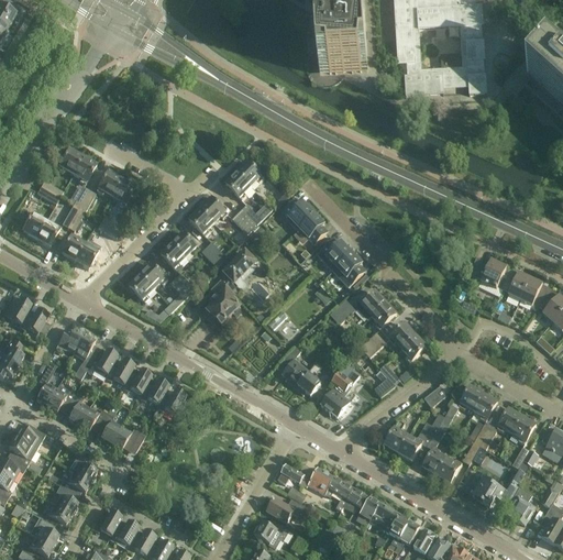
[(315,0),(319,57),(322,57),(323,70),(330,70),(330,72),(366,69),(365,59),(364,55),(366,54),(363,0),(315,0)]
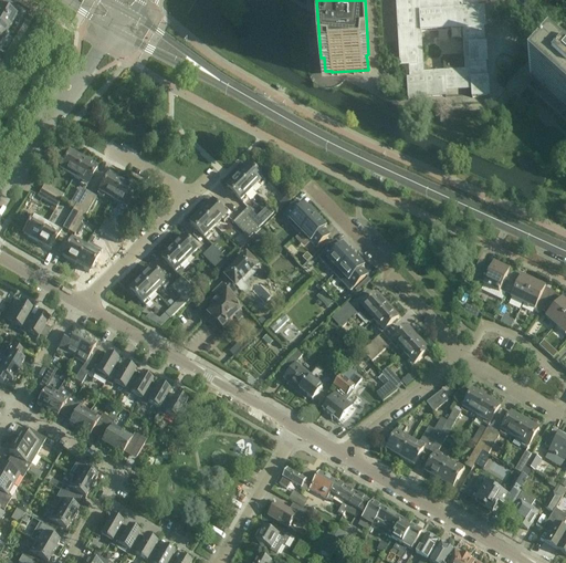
[(488,60),(486,40),(485,40),(484,25),(485,25),(484,6),(479,6),(478,0),(396,0),(400,65),(409,64),(409,76),(407,76),(408,97),(447,95),(446,83),(450,83),(450,86),(467,85),(467,82),(471,82),(472,95),(490,94),(489,74),(488,74),(486,60),(488,60)]
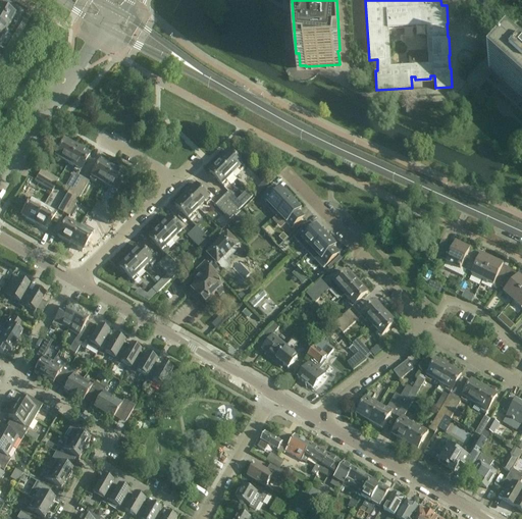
[(0,22),(7,27),(14,13),(0,4),(0,22)]
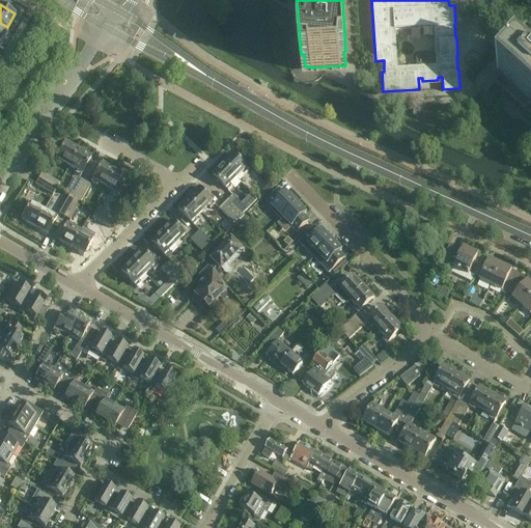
[(499,66),(503,71),(495,80),(520,102),(521,103),(530,111),(530,59),(516,47),(515,46),(497,66),(498,67),(499,66)]
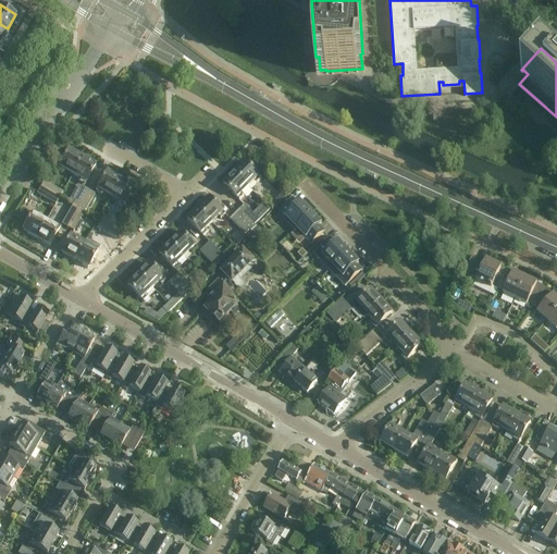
[(72,174),(82,156),(69,148),(57,168),(63,171),(64,169),(72,174)]
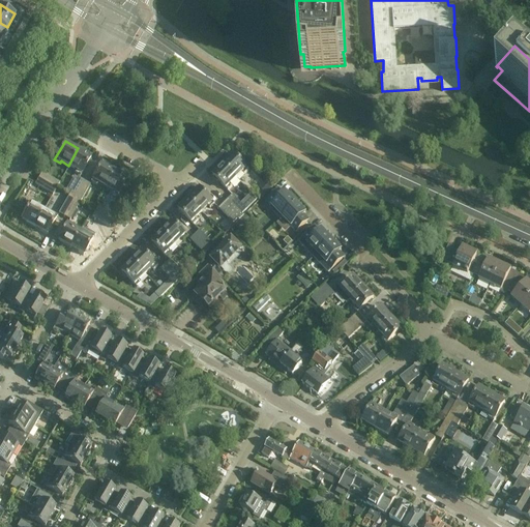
[(78,148),(68,166),(76,170),(75,171),(80,174),(91,155),(78,148)]
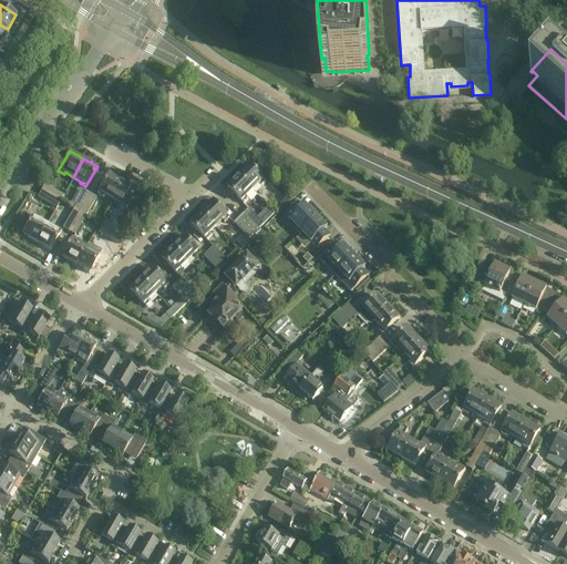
[(238,175),(253,190),(260,183),(261,184),(266,180),(250,163),(238,175)]
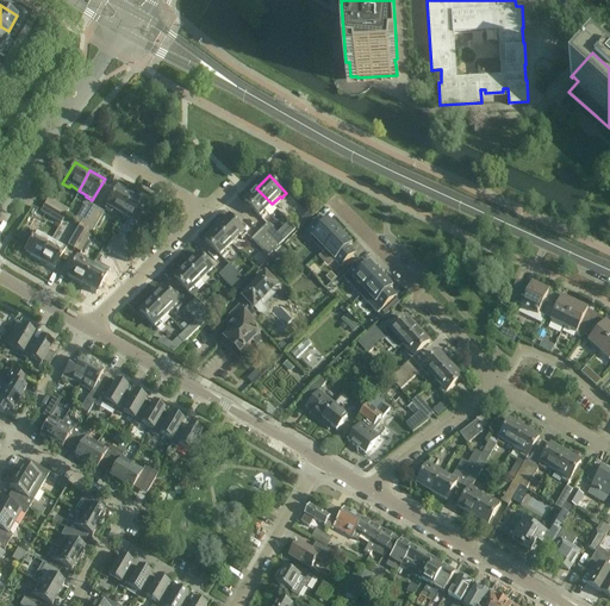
[(120,214),(131,194),(117,186),(105,207),(111,211),(112,210),(120,214)]
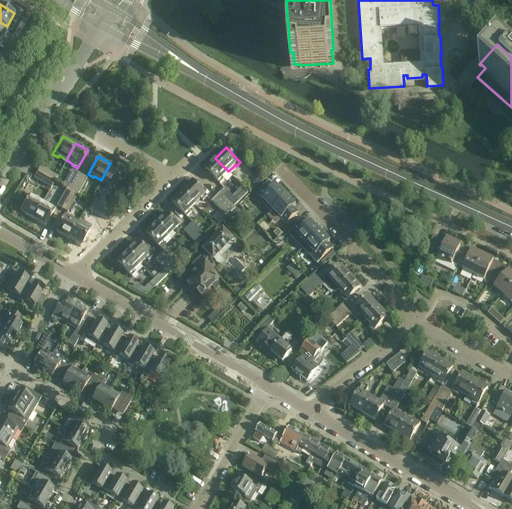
[(228,171),(215,158),(205,167),(220,182),(224,178),(223,176),(228,171)]
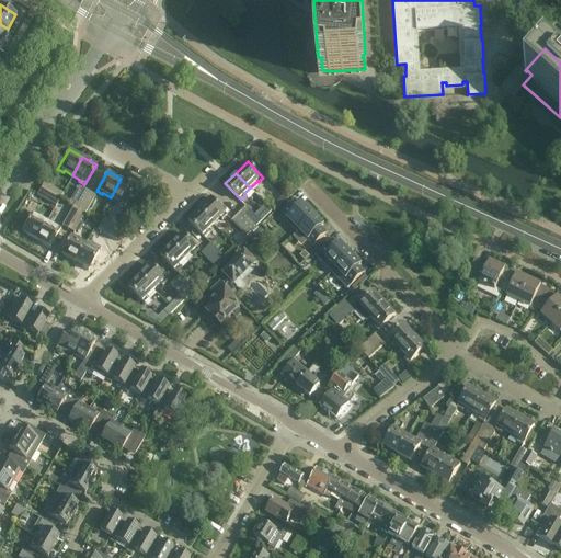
[(121,179),(111,197),(118,202),(117,203),(123,206),(135,186),(121,179)]
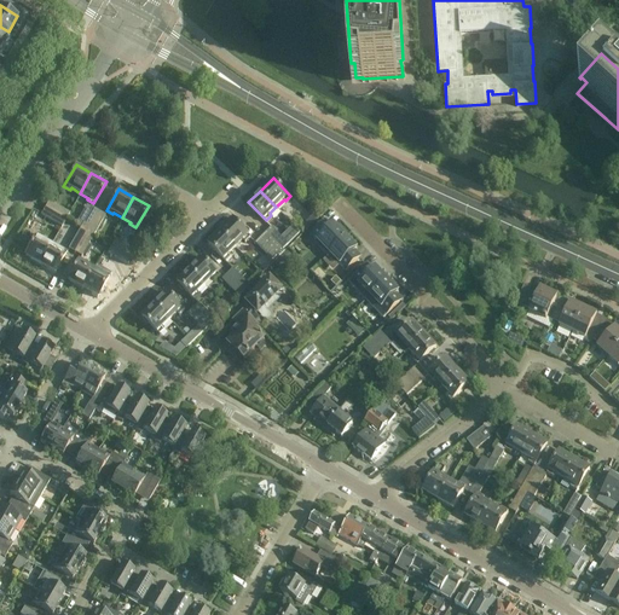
[(45,206),(65,218),(69,212),(48,199),(45,206)]
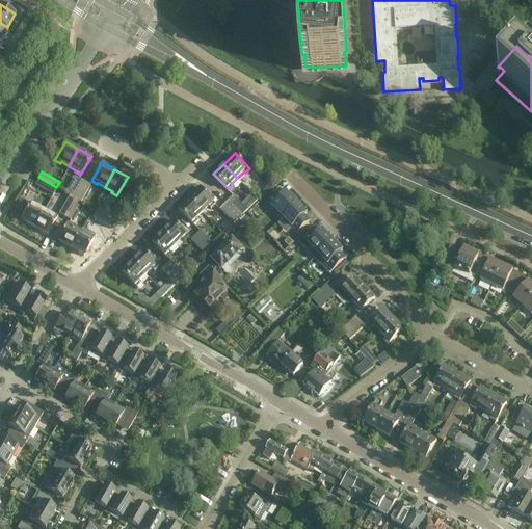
[(56,187),(38,177),(35,183),(53,193),(56,187)]
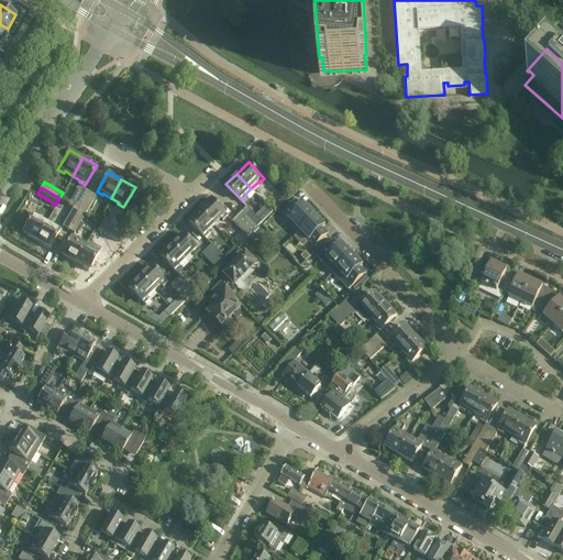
[(78,209),(89,190),(84,187),(73,206),(78,209)]
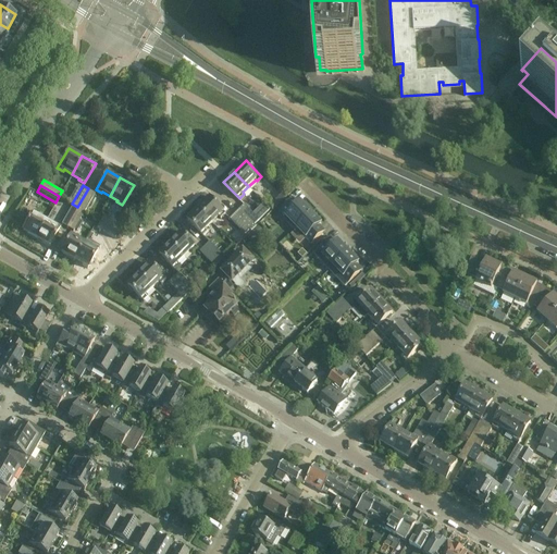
[(88,188),(77,207),(84,210),(95,192),(88,188)]
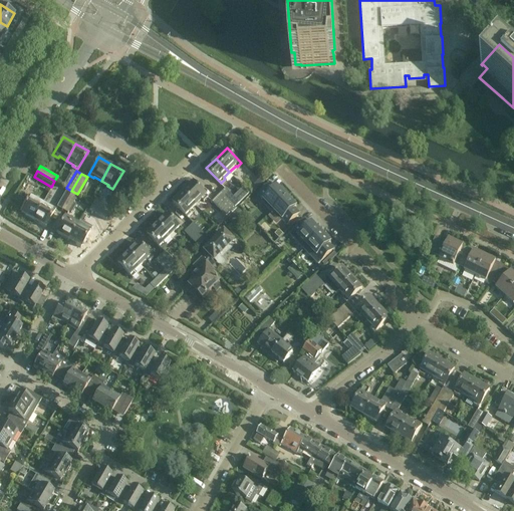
[(183,192),(196,205),(202,199),(204,200),(208,196),(194,181),(183,192)]
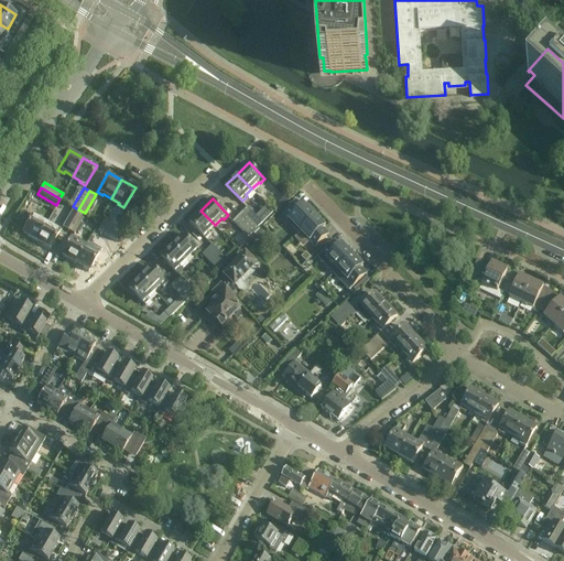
[(295,201),(283,212),(289,217),(288,219),(297,230),(316,213),(308,205),(307,207),(306,206),(304,203),(303,204),(301,206),(296,202),(295,201)]
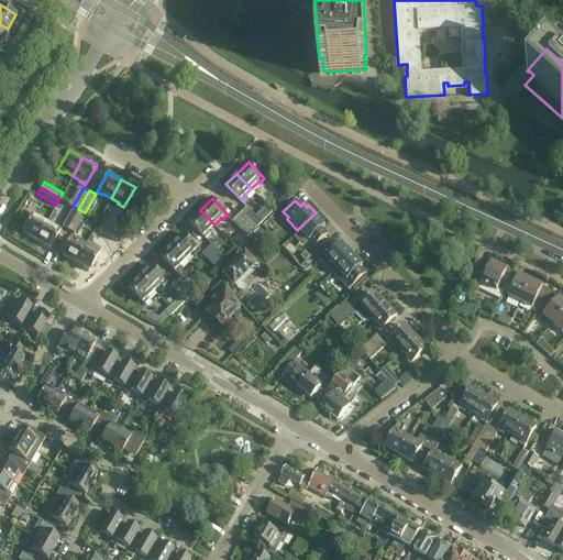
[(246,205),(242,210),(257,226),(262,220),(246,205)]
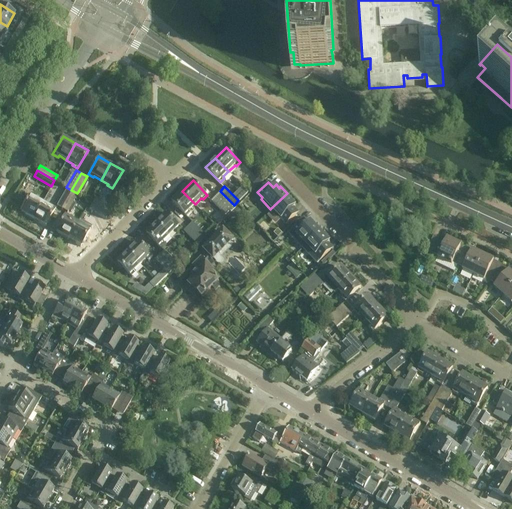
[(62,207),(71,190),(66,187),(56,204),(62,207)]
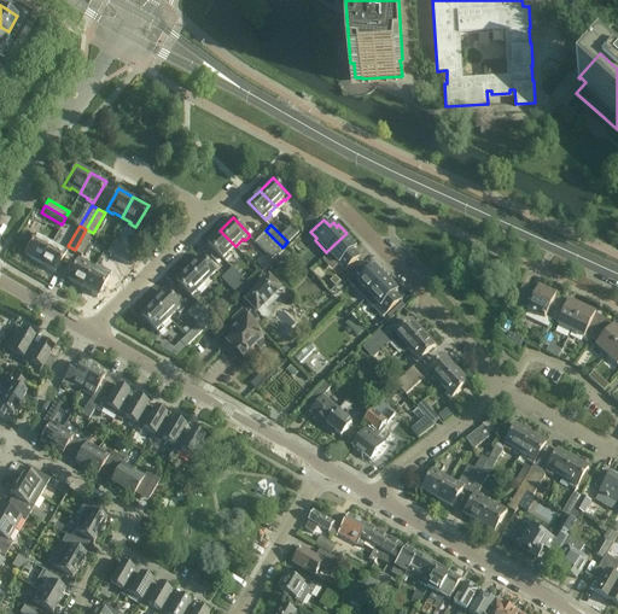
[(93,233),(86,229),(75,250),(81,253),(93,233)]
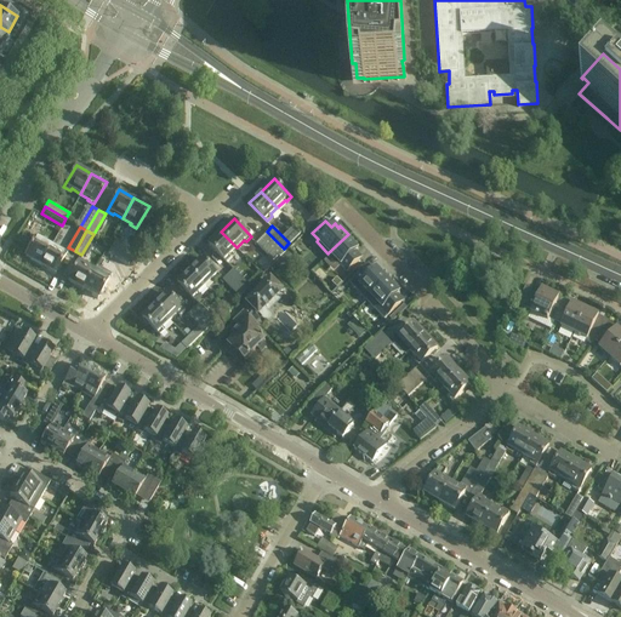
[(237,247),(221,232),(209,243),(227,261),(232,256),(231,253),(237,247)]
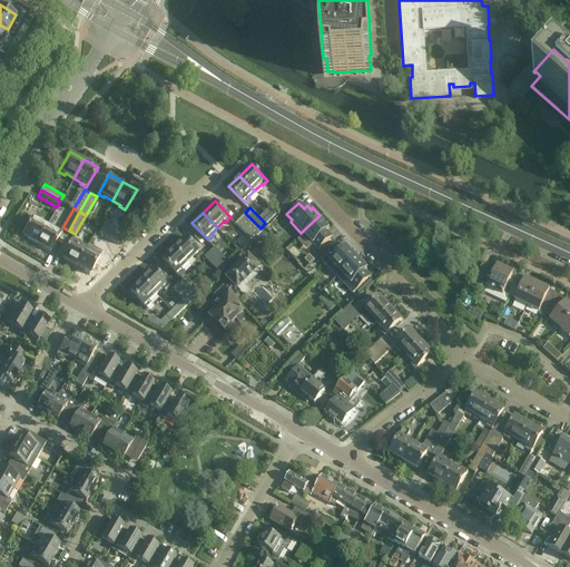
[(262,230),(261,228),(245,213),(241,217),(257,235),(262,230)]
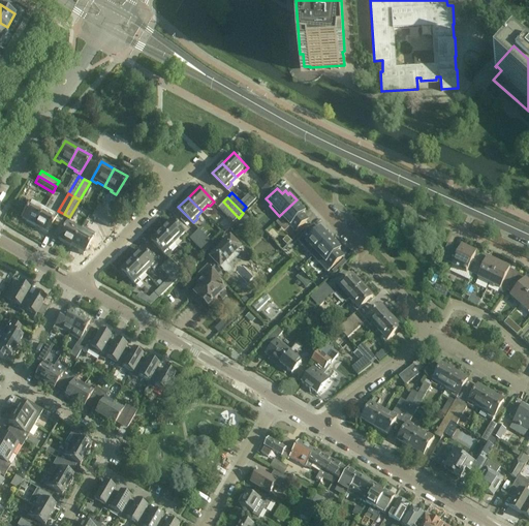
[(34,224),(43,208),(36,204),(37,202),(32,198),(21,217),(34,224)]
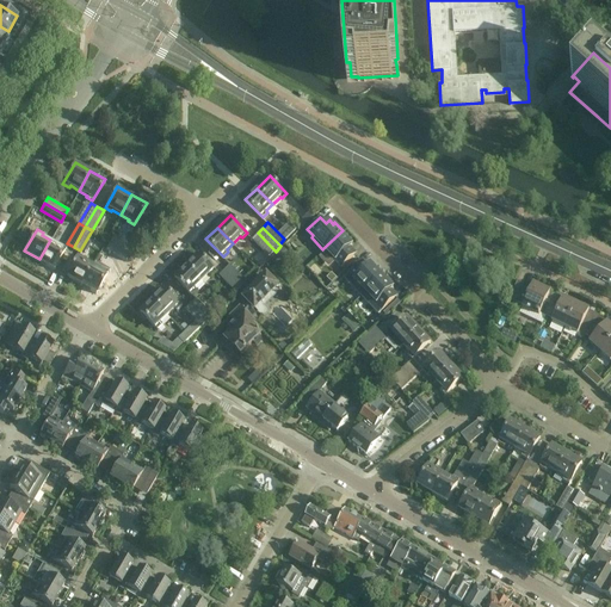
[(325,247),(341,265),(355,253),(349,247),(352,243),(349,240),(350,239),(343,230),(325,247)]
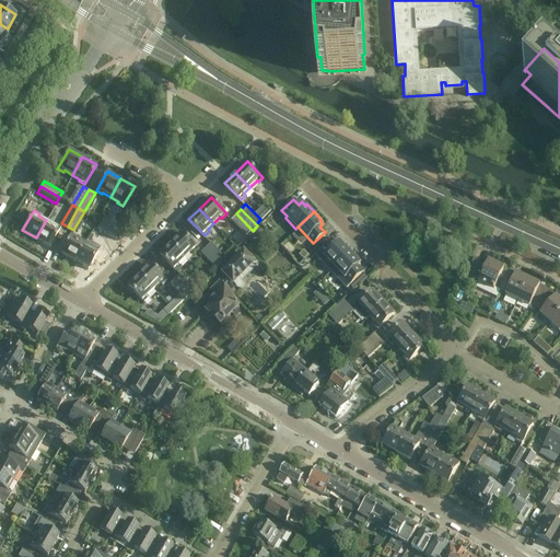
[(247,235),(253,231),(236,213),(231,218),(247,235)]
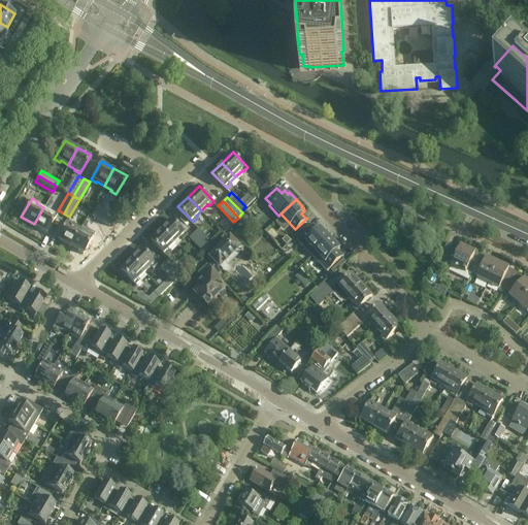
[(95,208),(112,219),(116,212),(98,202),(95,208)]
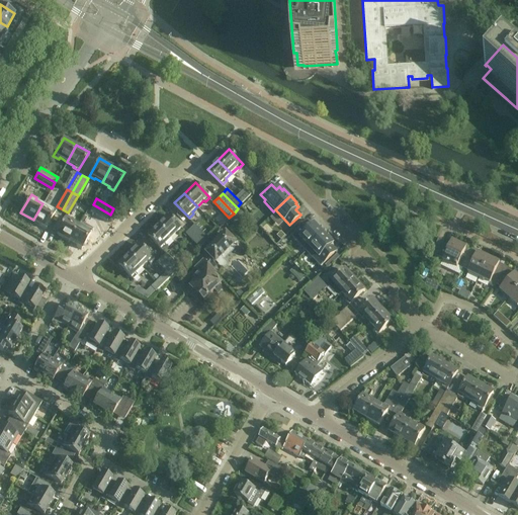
[(42,203),(33,220),(46,227),(57,208),(51,205),(50,207),(42,203)]
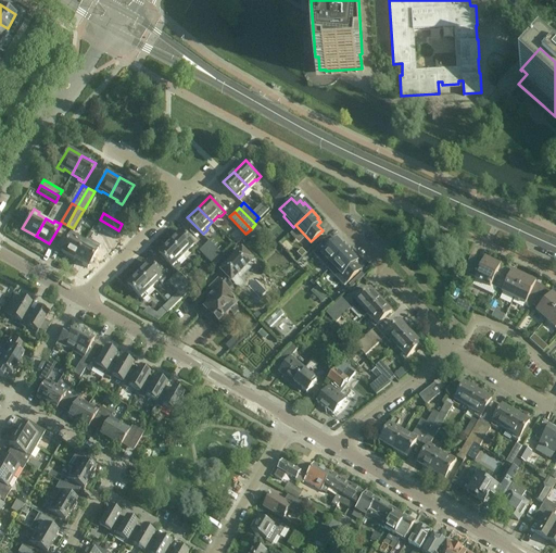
[(118,230),(100,220),(97,225),(115,236),(118,230)]
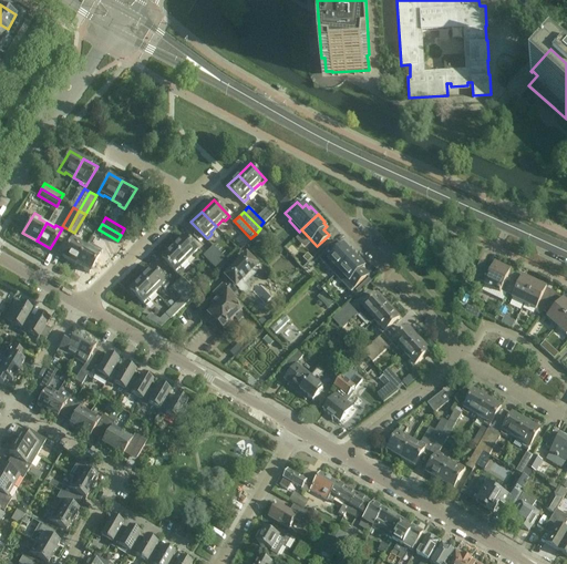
[(264,226),(256,235),(260,241),(269,232),(264,226)]
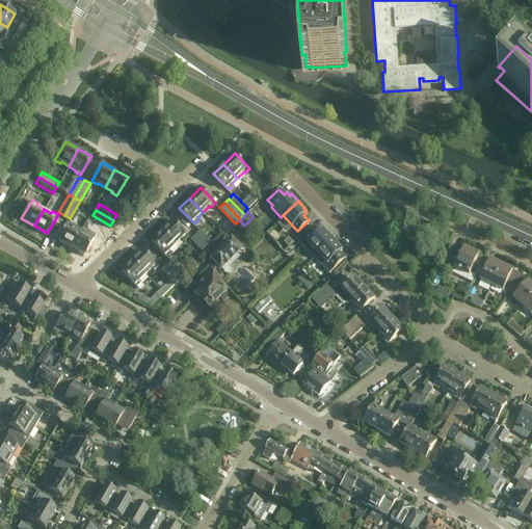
[(71,246),(80,230),(73,226),(74,223),(69,220),(57,239),(71,246)]
